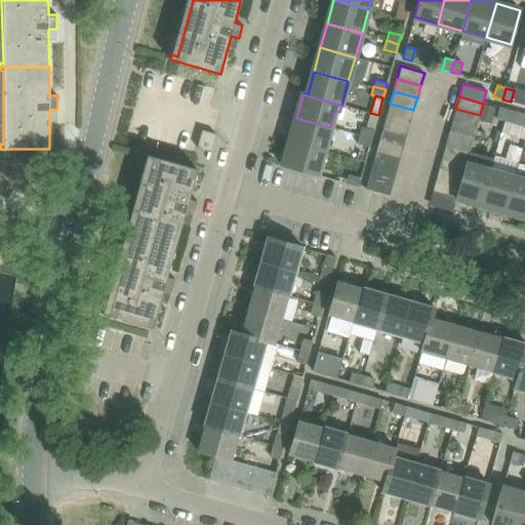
[(390,104),(387,115),(410,122),(413,110),(390,104)]
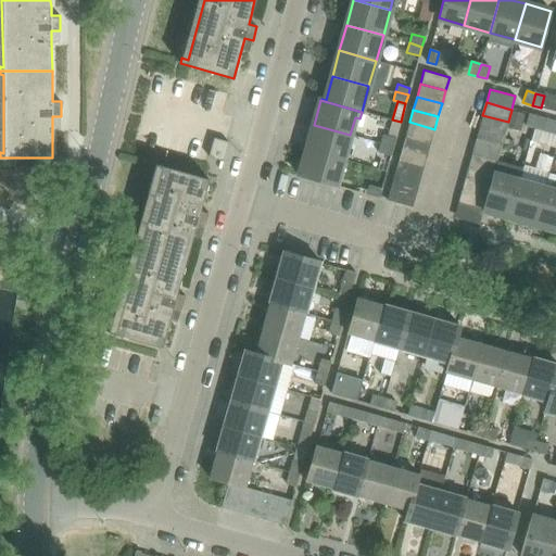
[(526,126),(534,128),(538,116),(529,113),(526,126)]
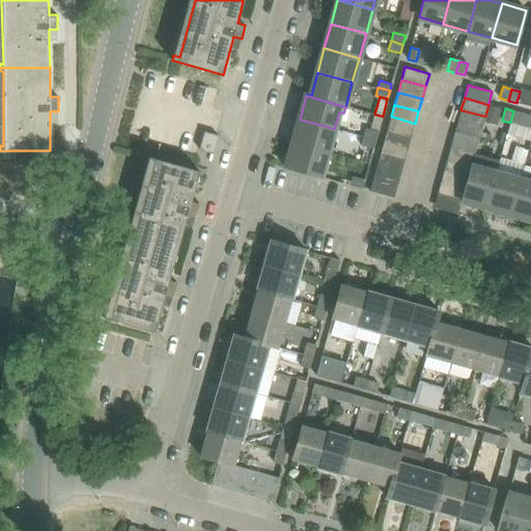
[(481,130),(485,116),(460,110),(457,122),(481,130)]
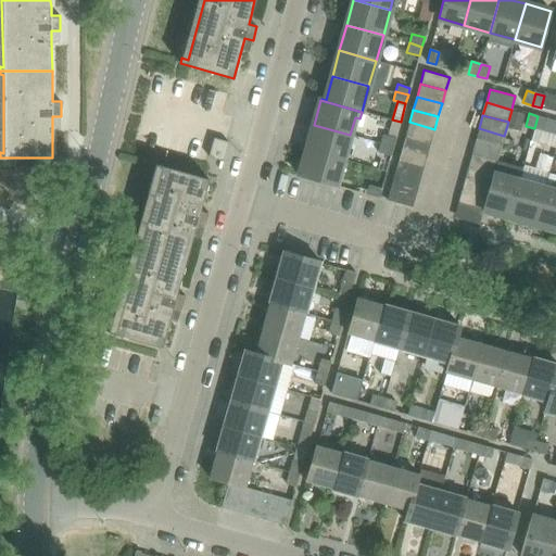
[(547,118),(538,116),(534,128),(544,130),(547,118)]
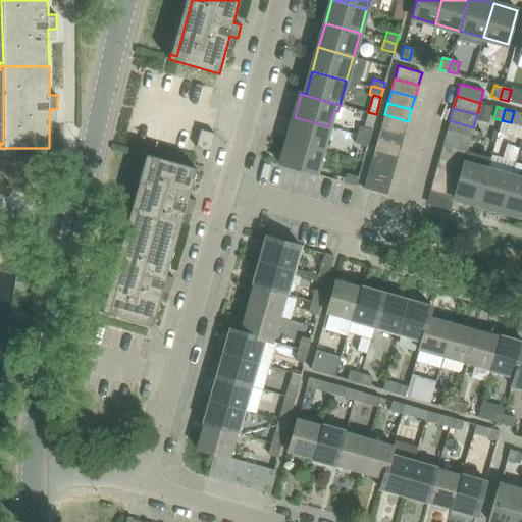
[(408,121),(384,114),(381,126),(405,134),(408,121)]
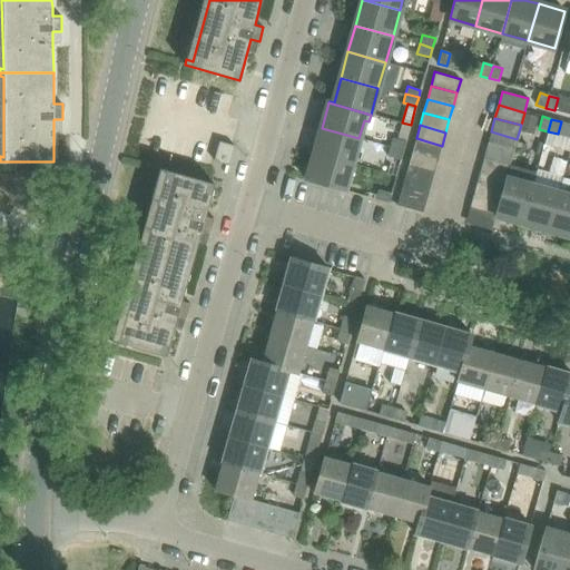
[(322,128),(314,154),(352,164),(359,138),(322,128)]
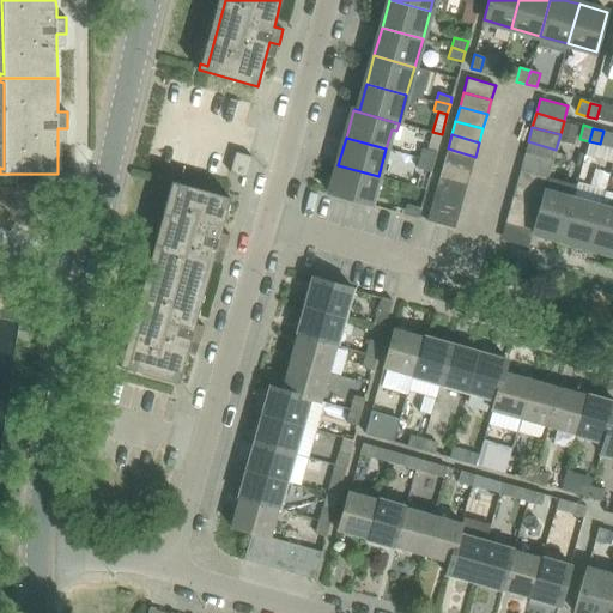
[(528,141),(525,153),(553,162),(556,150),(528,141)]
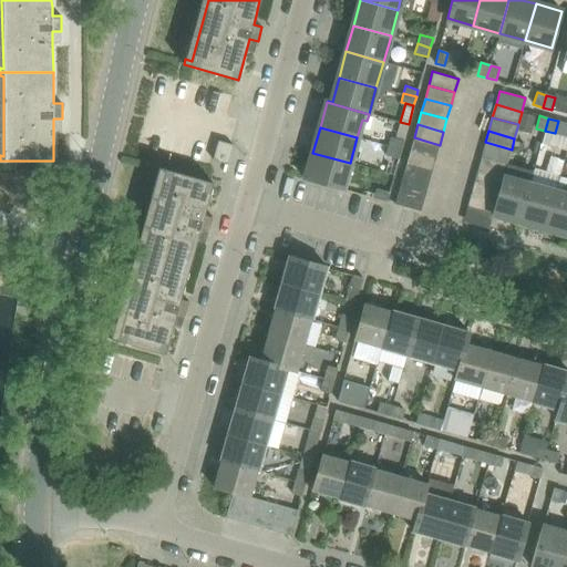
[(391,137),(388,146),(401,151),(403,141),(391,137)]
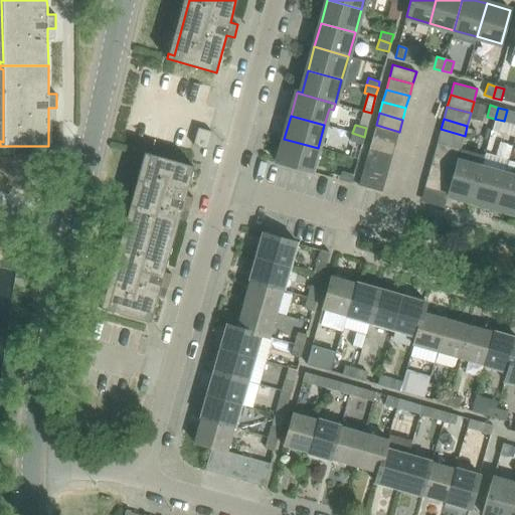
[(376,125),(372,137),(395,144),(399,132),(376,125)]
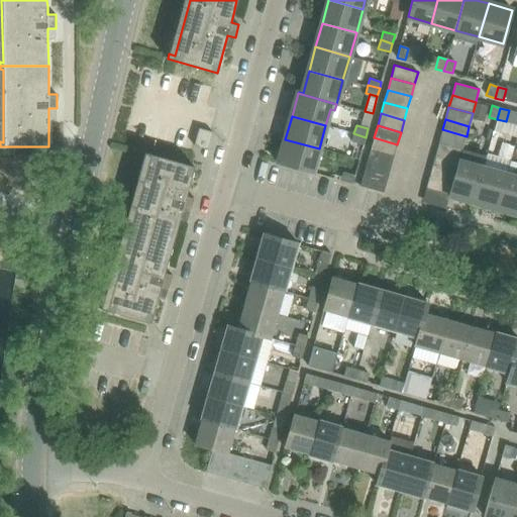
[(213,132),(199,128),(194,145),(208,149),(213,132)]
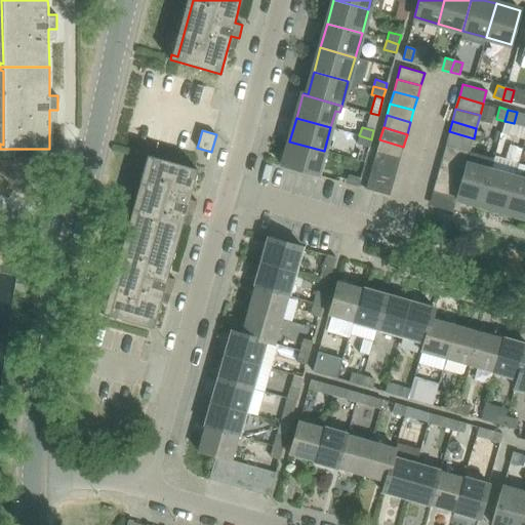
[(449,131),(446,144),(470,150),(474,138),(449,131)]
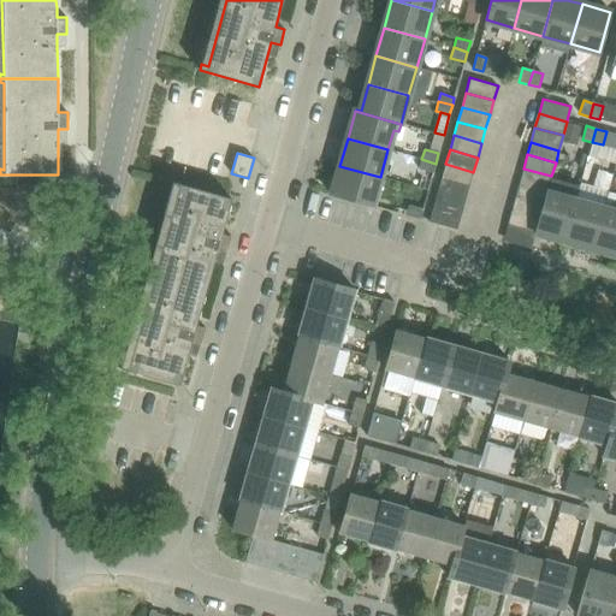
[(433,172),(436,164),(421,159),(419,169),(433,172)]
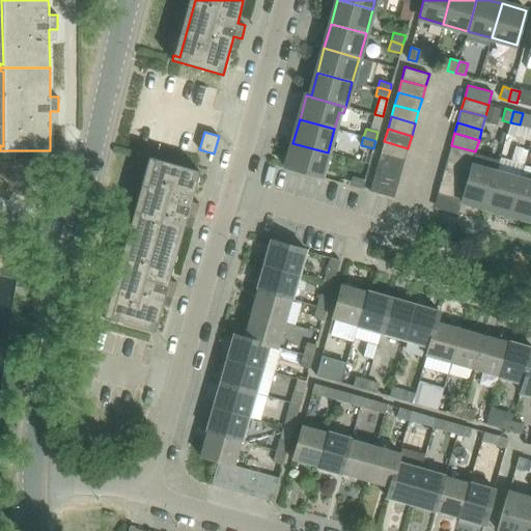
[(408,148),(384,141),(381,155),(404,161),(408,148)]
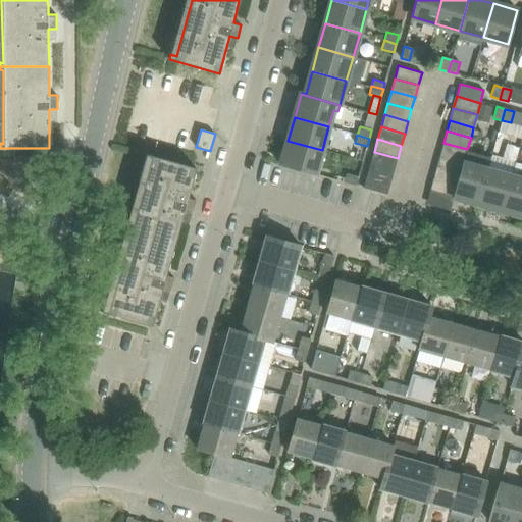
[(322,150),(288,141),(281,164),(315,173),(322,150)]
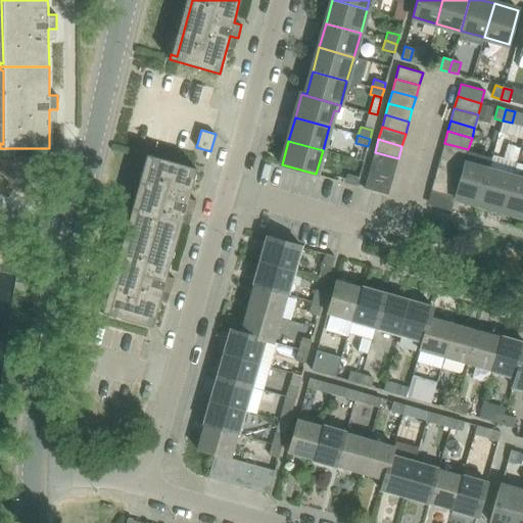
[(444,143),(441,155),(465,161),(468,149),(444,143)]
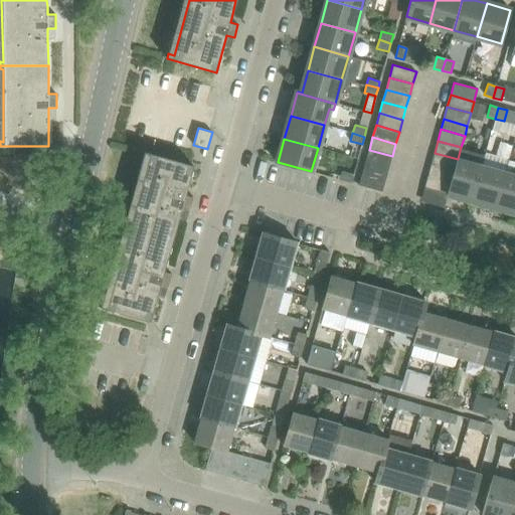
[(392,156),(369,150),(365,161),(388,168),(392,156)]
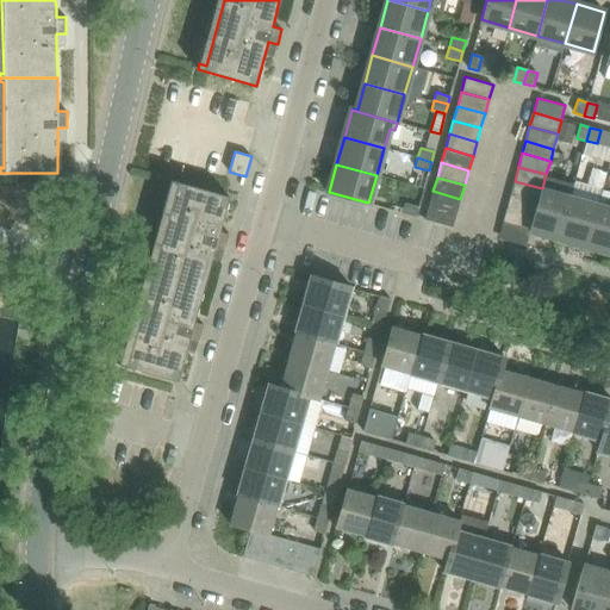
[(145,272),(204,288),(215,247),(224,249),(229,234),(219,231),(229,197),(222,194),(170,180),(169,186),(176,187),(153,271),(145,268),(145,272)]
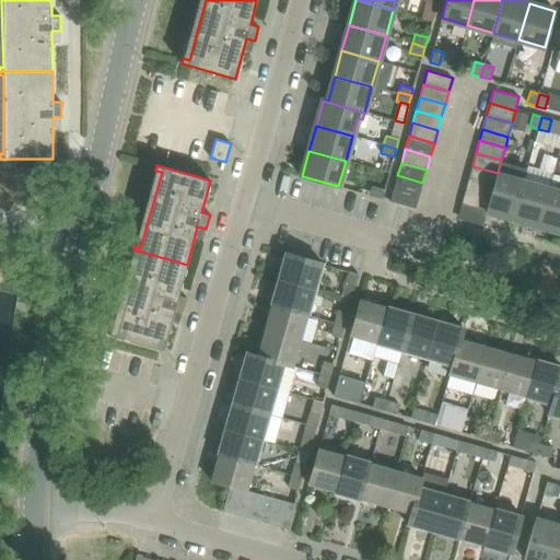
[(473,166),(468,178),(494,186),(498,175),(498,173),(473,166)]
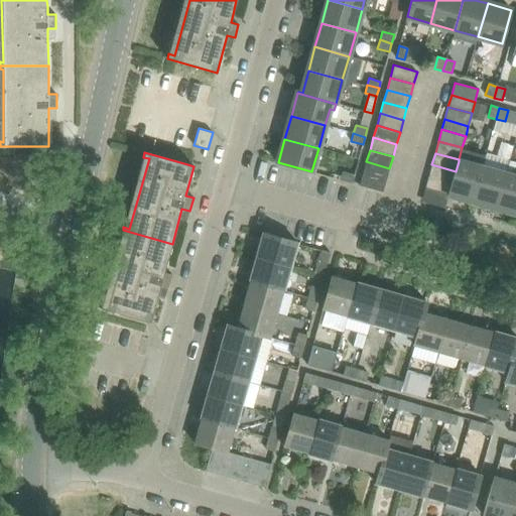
[(386,179),(389,168),(366,161),(363,173),(386,179)]
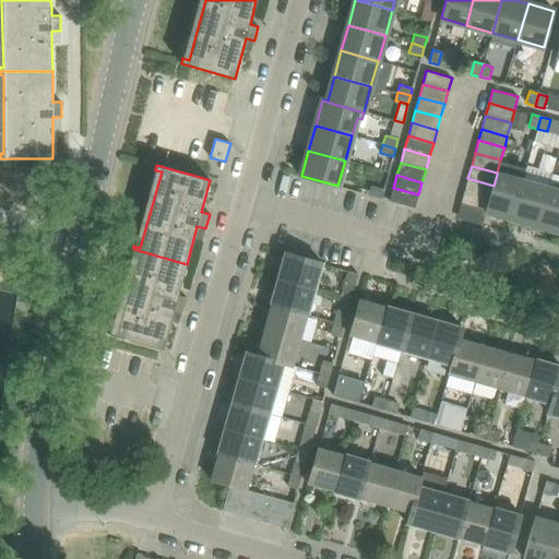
[(486,211),(511,218),(522,182),(497,175),(494,186),(490,198),(486,211)]
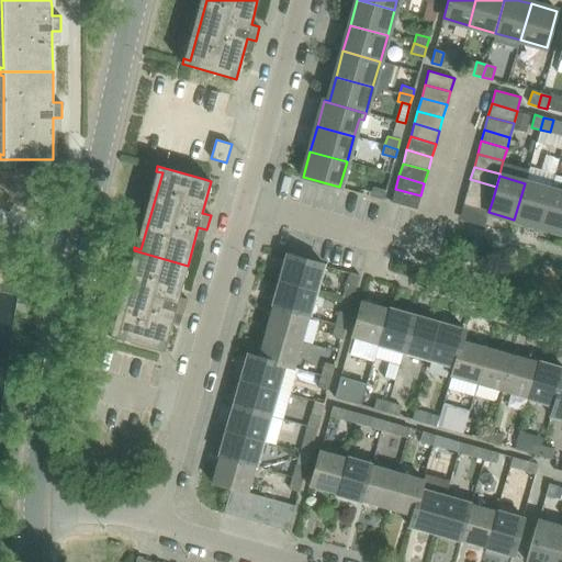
[(496,187),(470,179),(467,192),(493,199),(496,187)]
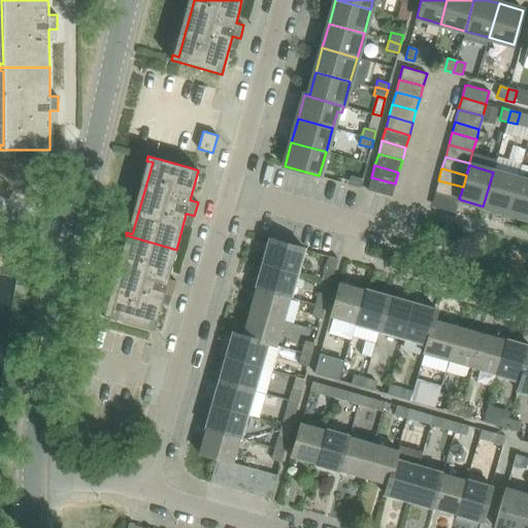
[(483,206),(507,212),(517,178),(493,172),(483,206)]
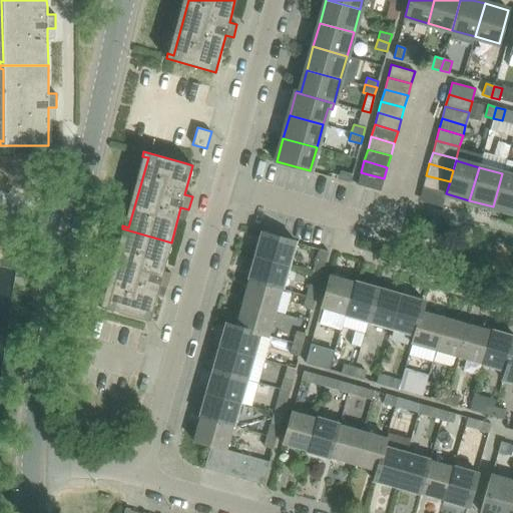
[(341,170),(339,179),(350,182),(352,173),(341,170)]
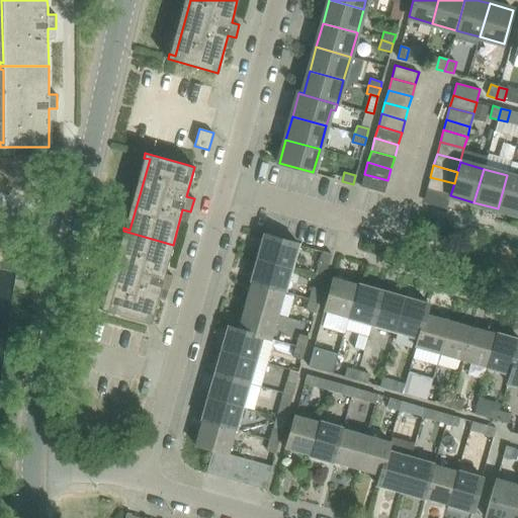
[(387,180),(364,174),(361,186),(384,192),(387,180)]
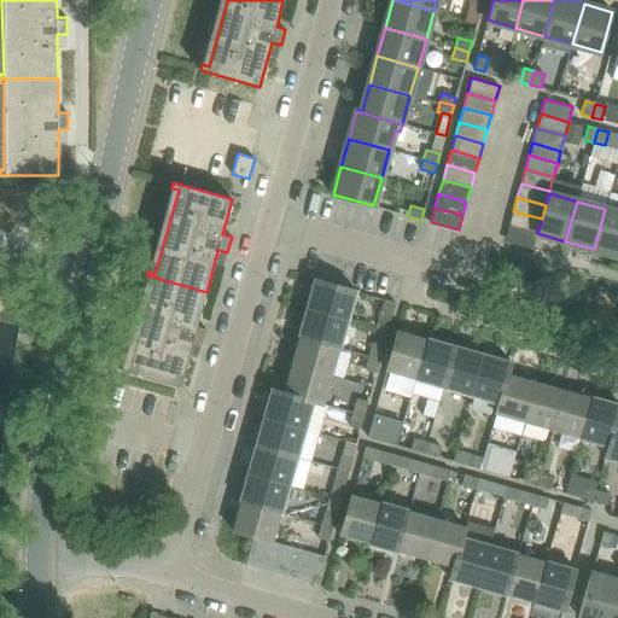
[(594,249),(617,255),(617,213),(605,209),(594,249)]
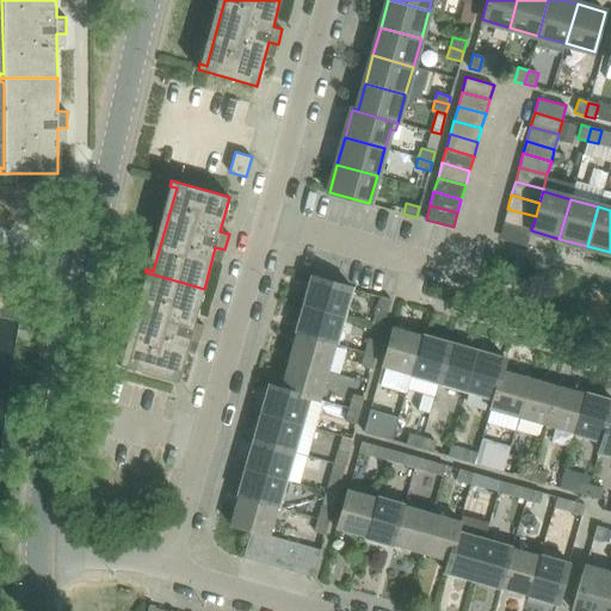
[(531,230),(536,216),(507,209),(504,222),(531,230)]
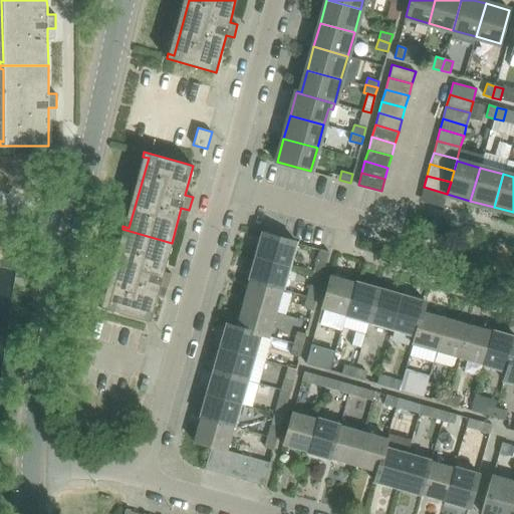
[(164,271),(166,263),(172,243),(122,229),(121,233),(126,234),(107,304),(101,302),(100,307),(150,320),(160,284),(168,286),(172,273),(164,271)]
